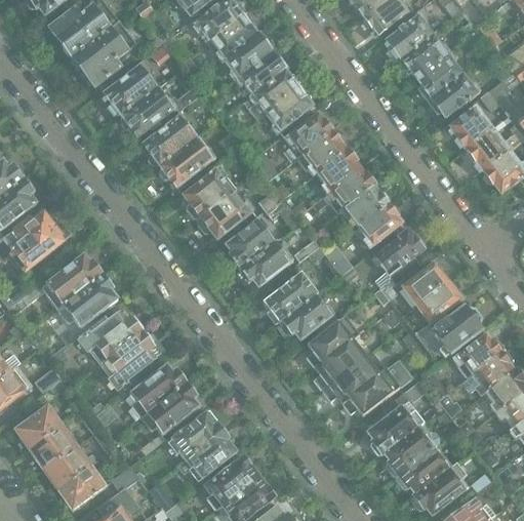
[(45,15),(66,0),(26,0),(26,2),(30,7),(35,7),(37,10),(39,8),(45,15)]
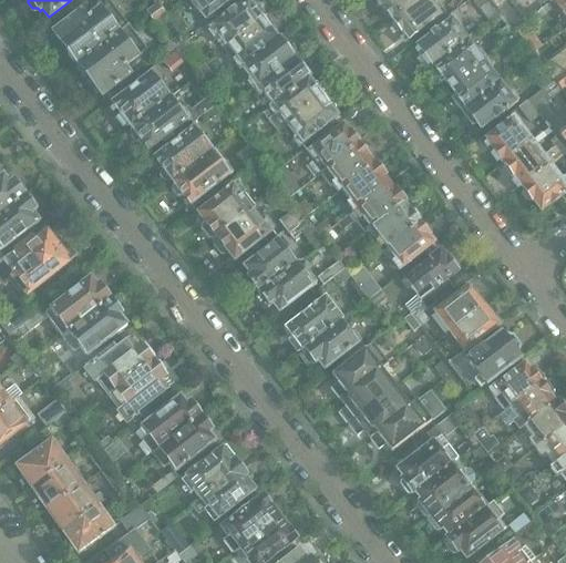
[(115,8),(109,0),(78,0),(72,4),(76,11),(53,29),(68,48),(68,53),(72,60),(78,60),(79,61),(127,22),(116,7),(115,8)]
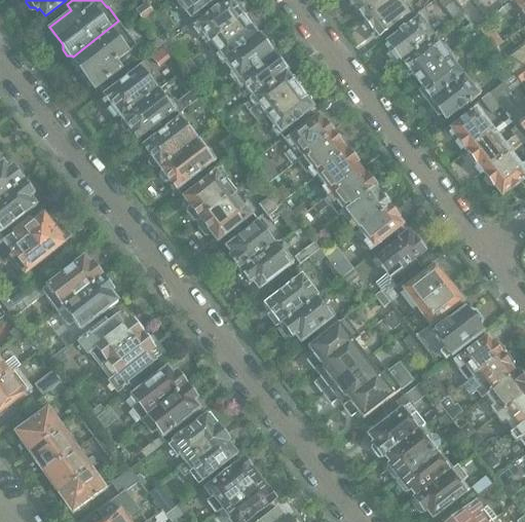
[(145,0),(136,7),(144,19),(153,10),(145,0)]
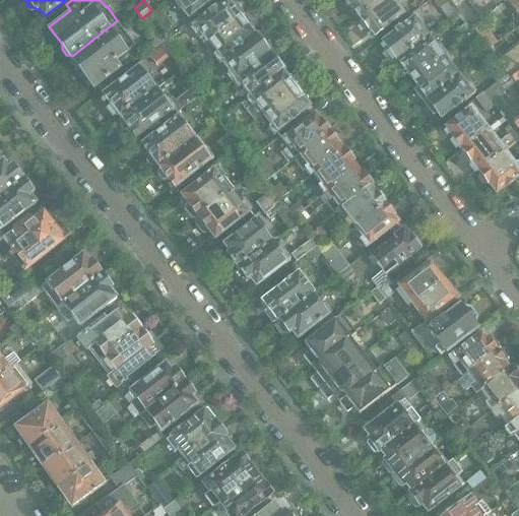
[(176,0),(188,16),(209,0),(176,0)]
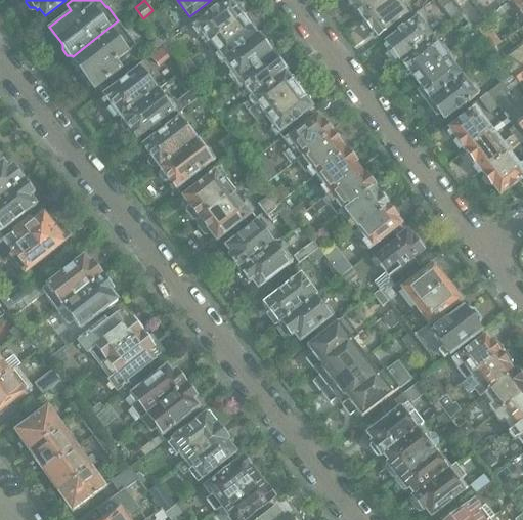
[(237,2),(234,4),(231,0),(225,0),(206,14),(204,11),(190,20),(199,32),(202,30),(210,40),(246,12),(237,2)]
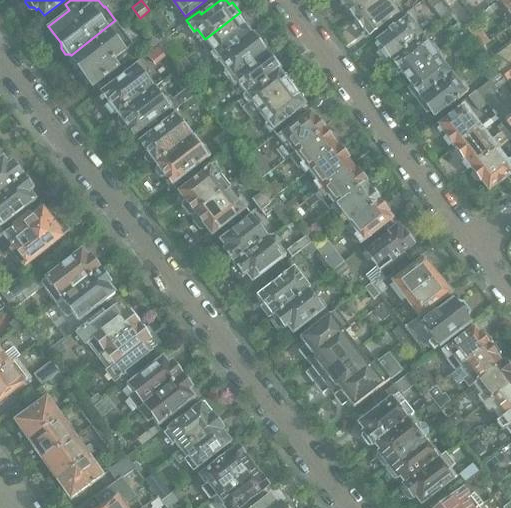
[(342,0),(354,16),(376,0),(342,0)]
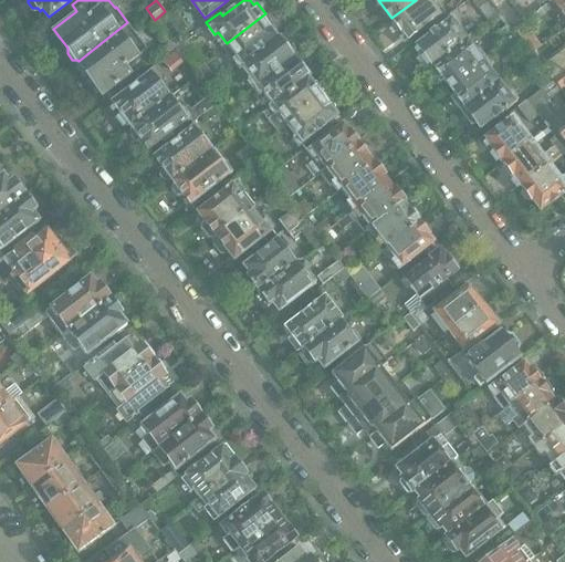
[(435,0),(432,1),(431,0),(416,0),(391,18),(407,39),(445,10),(437,0),(435,0)]
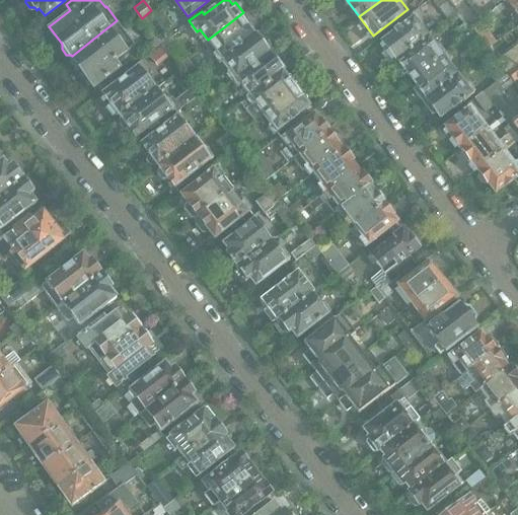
[(477,18),(467,5),(463,0),(459,0),(454,4),(459,10),(467,20),(470,24),(477,18)]
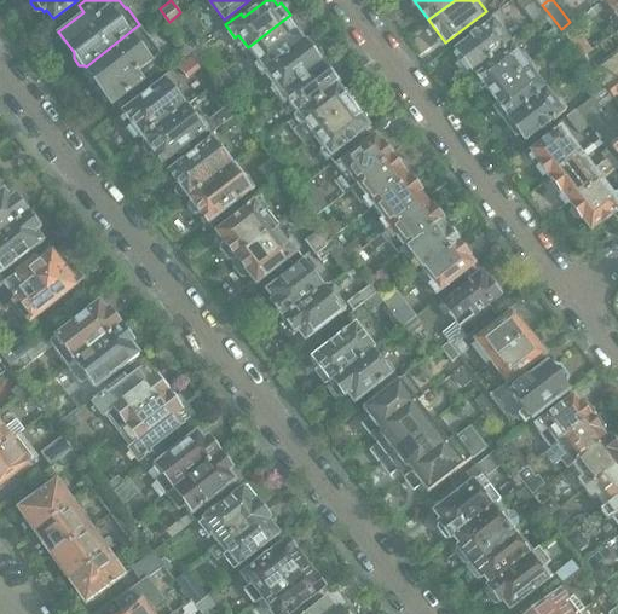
[(587,10),(598,1),(596,0),(589,0),(582,5),(587,10)]
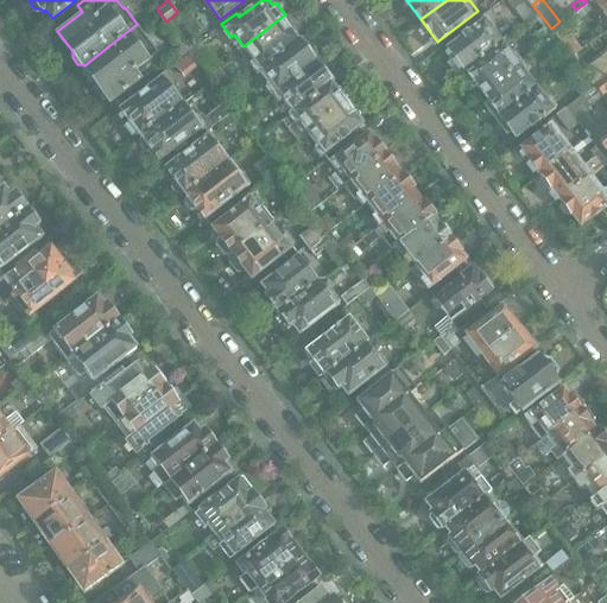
[(596,0),(606,14),(606,0),(596,0)]
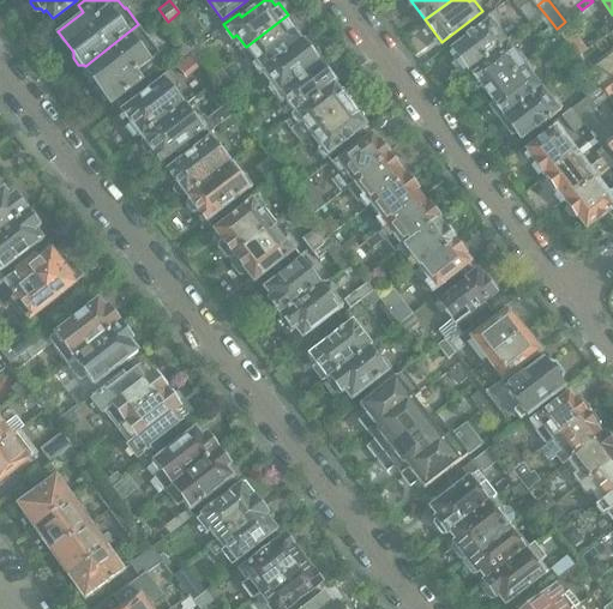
[(295,31),(298,29),(288,14),(246,47),(256,60),(252,62),(259,72),(263,68),(263,70),(301,40),(295,31)]
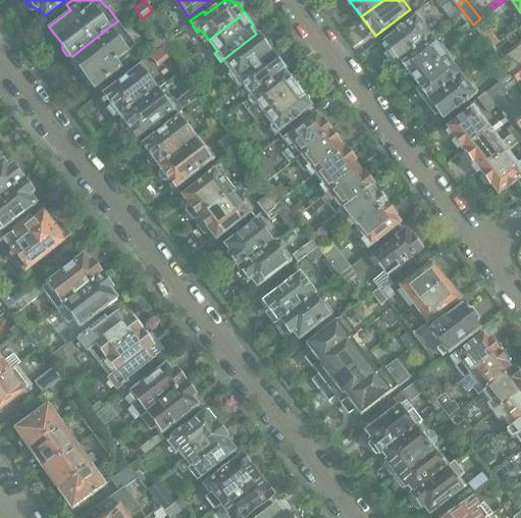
[(422,22),(423,20),(417,12),(383,38),(388,45),(385,48),(396,61),(431,35),(422,22)]
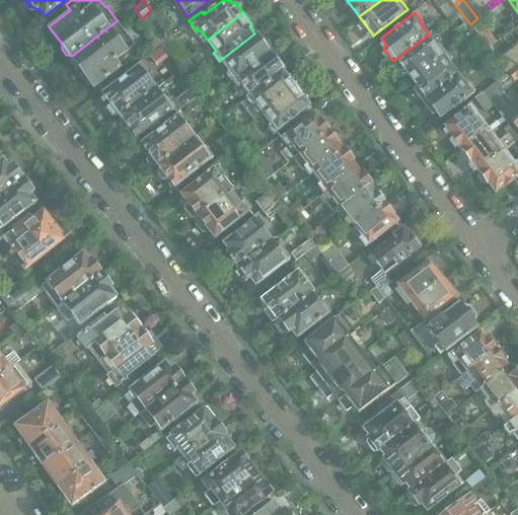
[(478,18),(477,18),(470,24),(474,30),(481,39),(487,47),(495,40),(478,18)]
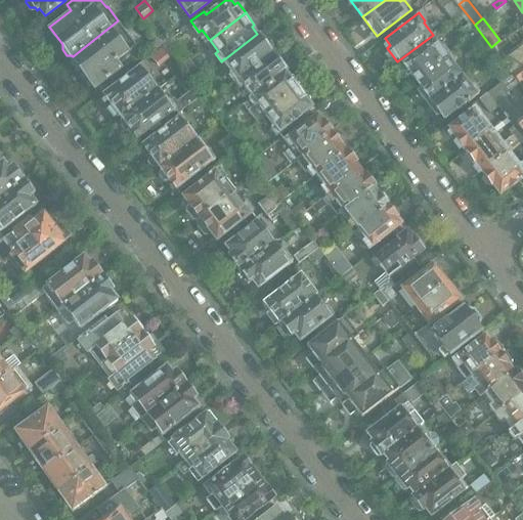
[(118,20),(73,56),(74,57),(74,63),(78,69),(83,71),(95,87),(133,58),(128,50),(136,44),(118,20)]
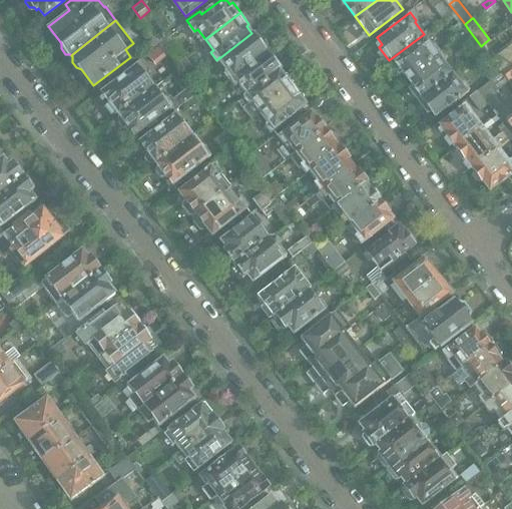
[(462,20),(454,26),(461,35),(469,30),(465,24),(462,20)]
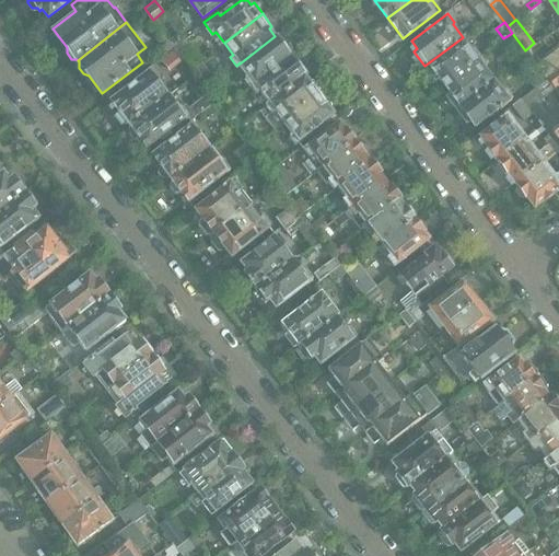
[(174,46),(175,46),(185,38),(179,31),(169,38),(174,46)]
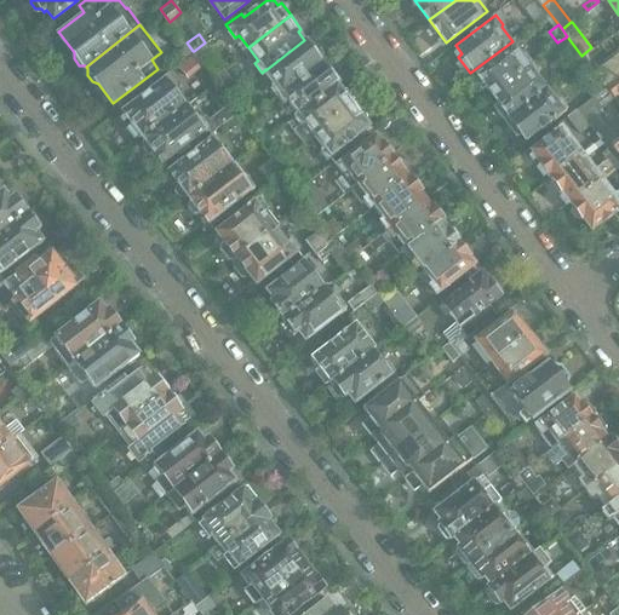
[(574,46),(567,36),(557,42),(566,53),(574,46)]
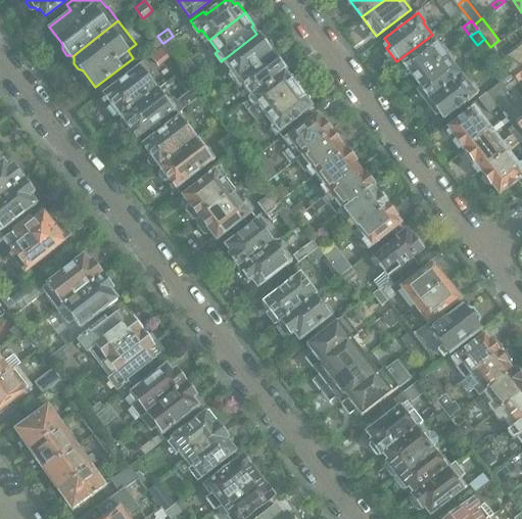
[(265,44),(268,42),(259,32),(256,34),(224,59),(232,69),(229,72),(234,78),(270,51),(265,44)]
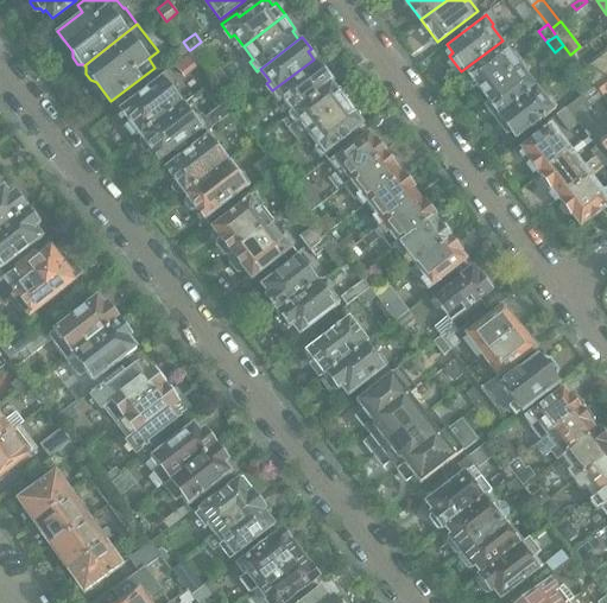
[(188,50),(181,40),(169,49),(176,58),(188,50)]
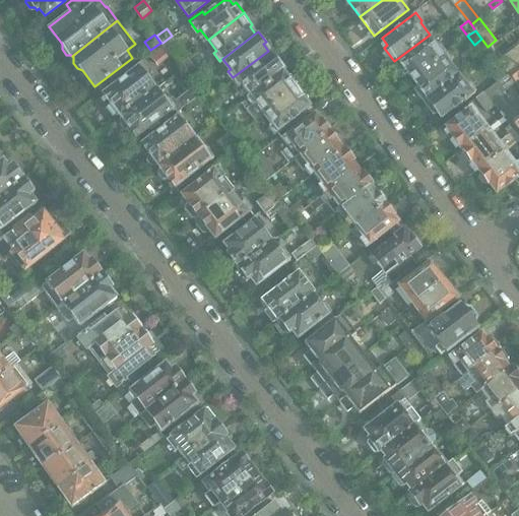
[(440,44),(438,46),(430,35),(394,61),(404,73),(406,72),(412,78),(446,53),(440,44)]
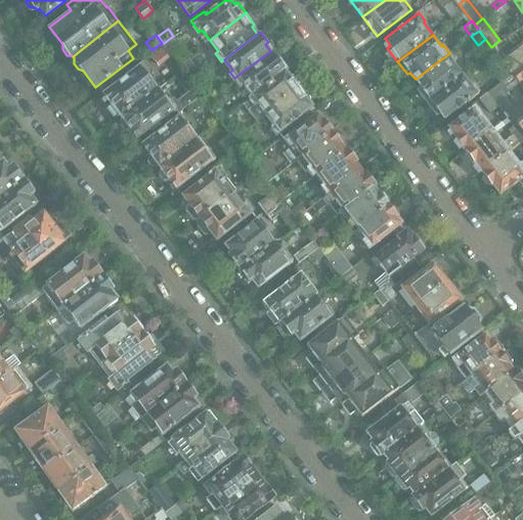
[(177,41),(173,36),(164,43),(168,49),(177,41)]
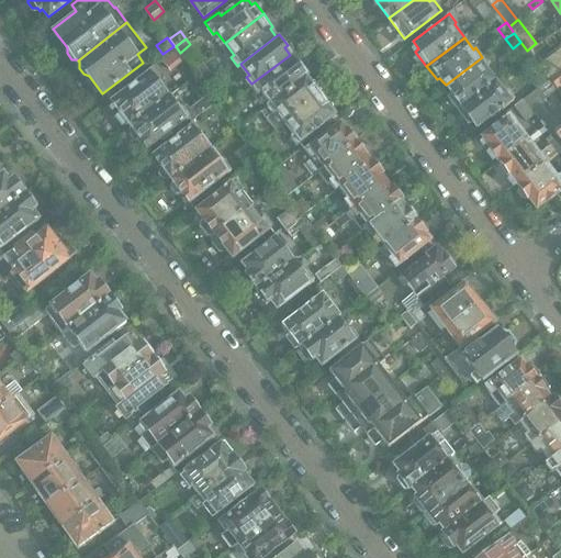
[(560,45),(538,64),(542,70),(548,77),(549,76),(560,67),(560,45)]
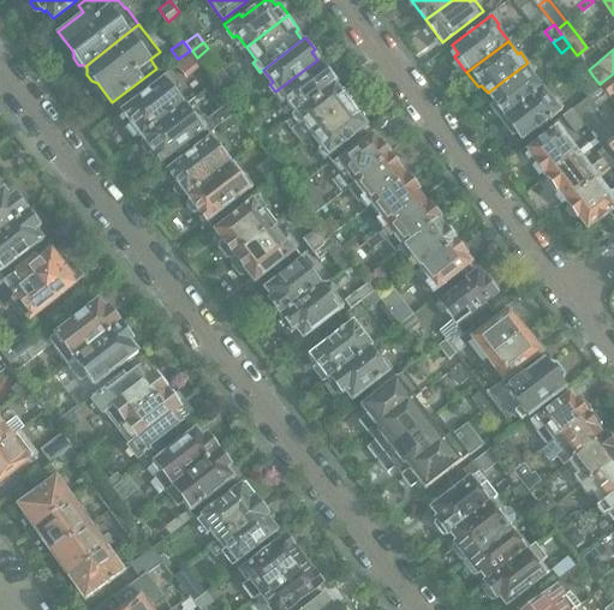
[(191,52),(178,61),(188,73),(201,64),(191,52)]
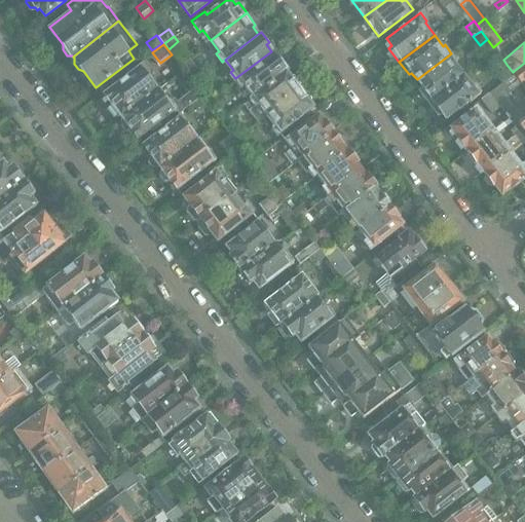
[(279,57),(277,59),(271,51),(235,78),(240,86),(244,84),(252,95),(285,69),(288,68),(279,57)]
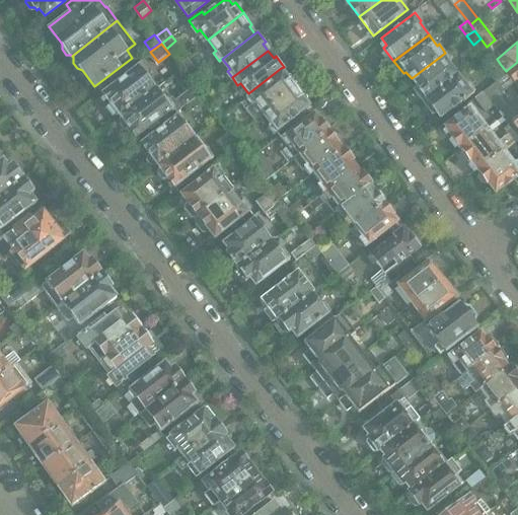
[(449,61),(450,60),(445,53),(412,78),(416,84),(413,86),(423,99),(457,72),(449,61)]
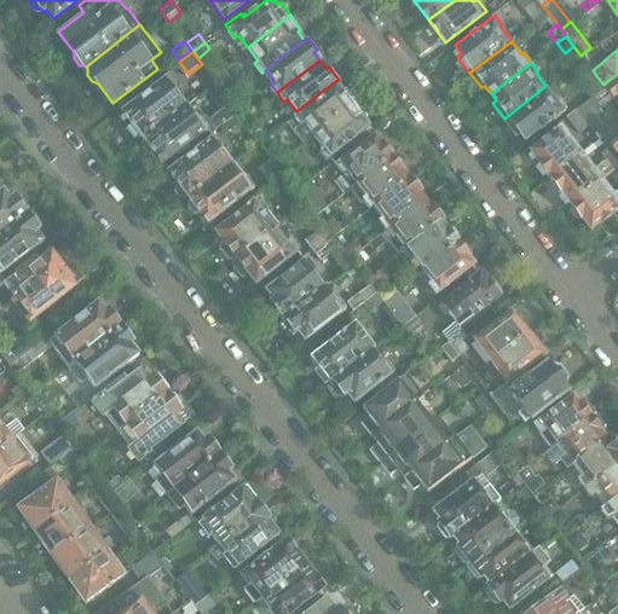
[(617,74),(605,84),(614,96),(617,92),(617,74)]
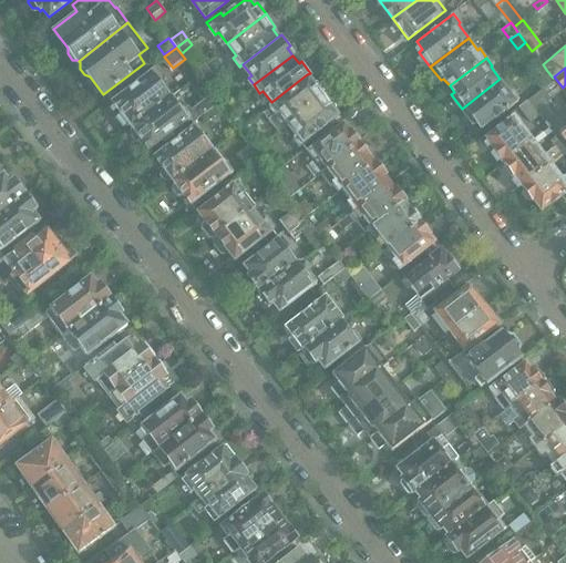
[(130,125),(173,92),(154,69),(112,101),(119,110),(117,111),(119,113),(116,119),(122,125),(129,125),(130,125)]
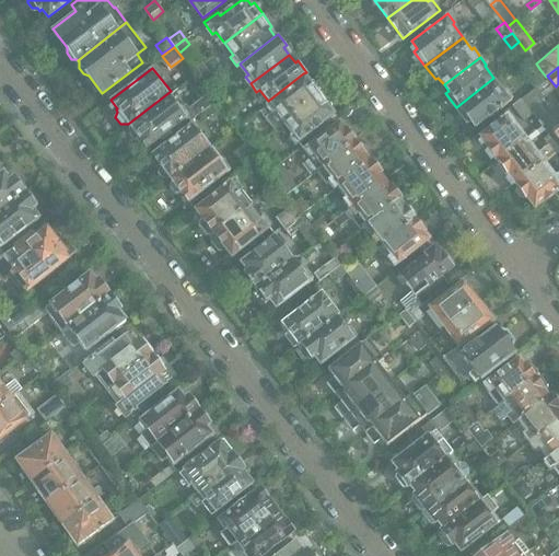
[(546,77),(540,70),(530,78),(535,85),(546,77)]
